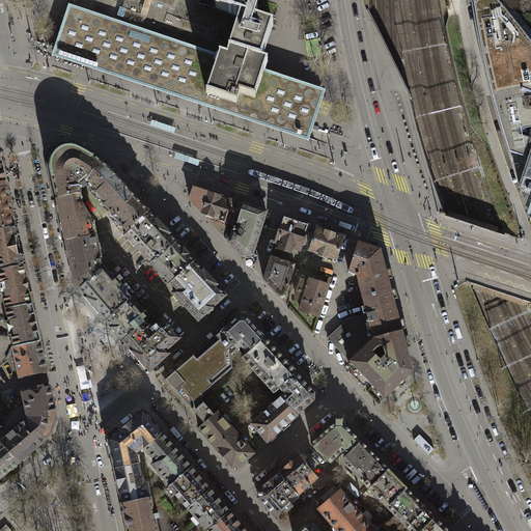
[(200,0),(74,0),(73,8),(70,7),(71,5),(68,4),(52,56),(53,56),(54,54),(96,64),(199,99),(207,102),(246,116),(266,123),(308,139),(307,141),(309,141),(325,92),(260,73),(252,96),(256,98),(256,100),(254,99),(252,98),(241,94),(236,93),(236,94),(240,95),(236,104),(210,95),(206,94),(206,92),(211,93),(223,57),(219,56),(220,54),(223,55),(227,56),(229,50),(241,17),(216,8),(199,3),(200,0)]
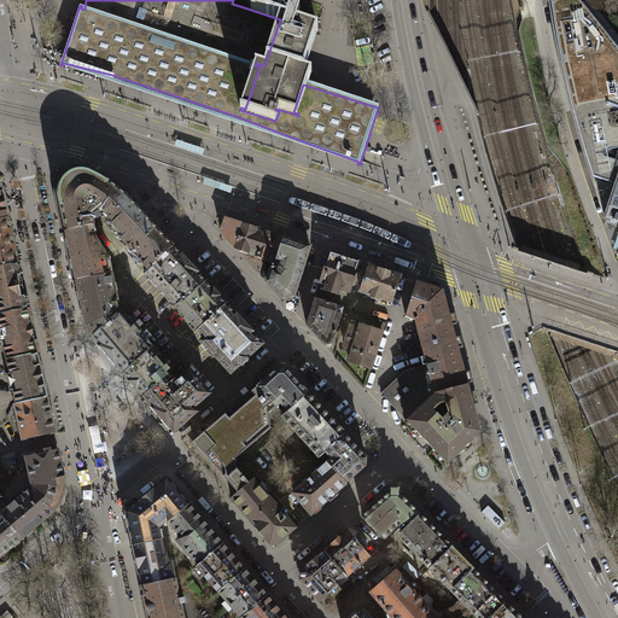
[(254,0),(251,10),(280,19),(267,58),(304,70),(318,30),(297,23),(301,13),(293,11),(296,0),(254,0)]
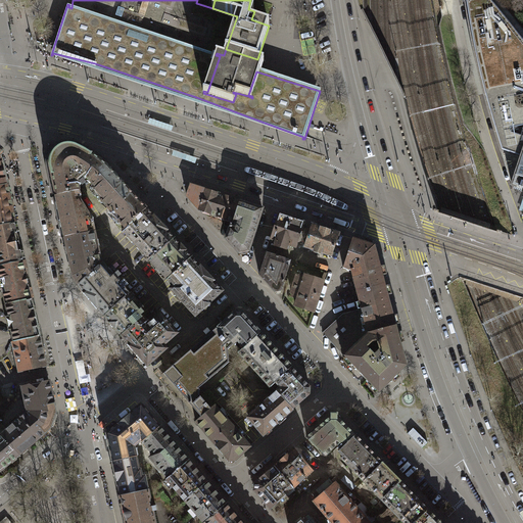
[(522,38),(491,0),(466,0),(467,1),(466,1),(471,32),(476,55),(485,96),(494,128),(502,151),(503,151),(511,181),(514,181),(513,186),(522,189),(522,38)]
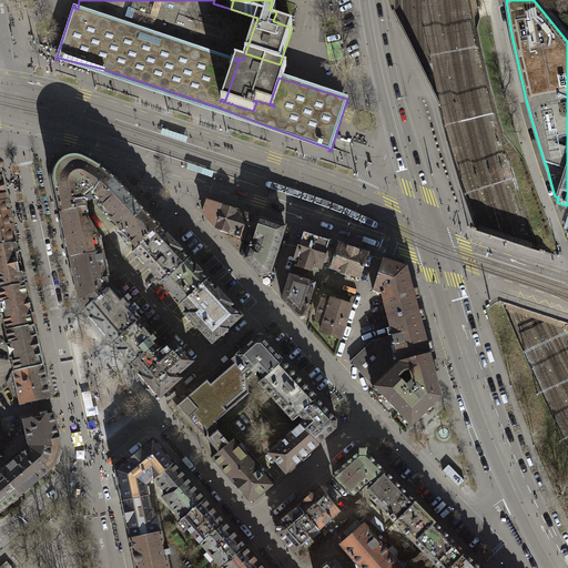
[(280,64),(245,53),(243,60),(239,59),(235,58),(234,60),(239,61),(225,100),(221,99),(221,101),(224,102),(253,111),(256,102),(253,101),(253,100),(257,101),(270,104),(272,105),(274,107),(274,104),(270,103),(279,78),(282,67),(286,68),(287,67),(280,64)]
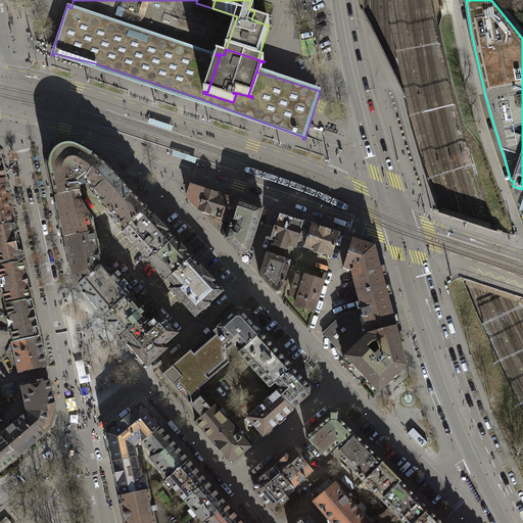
[(53,53),(52,55),(302,139),(303,137),(262,122),(242,114),(196,97),(95,63),(53,53)]
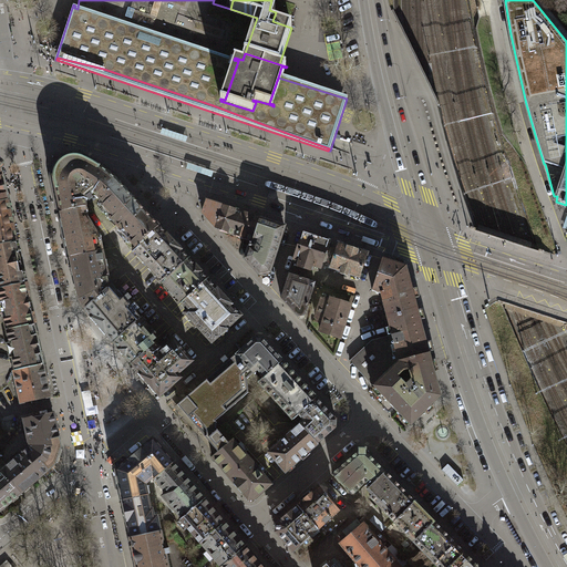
[(86,206),(84,199),(85,198),(90,203),(94,198),(91,195),(94,192),(100,198),(117,182),(112,176),(106,173),(101,168),(95,164),(89,161),(82,157),(78,156),(72,156),(68,157),(63,160),(60,162),(58,165),(57,167),(54,171),(54,176),(54,182),(60,206),(61,212),(86,206)]
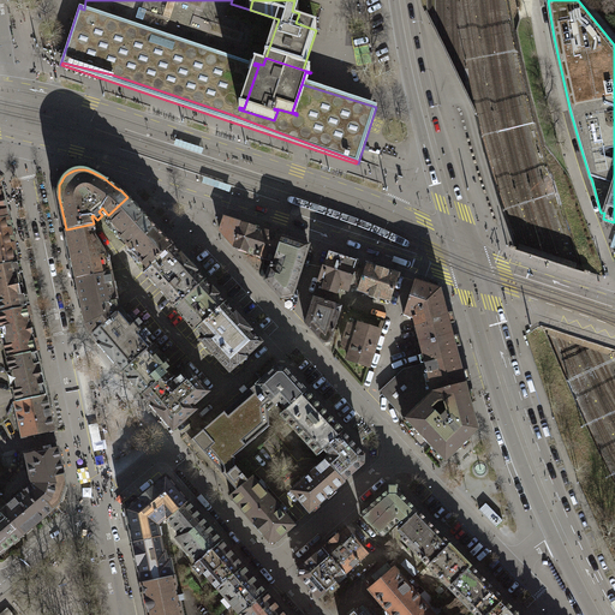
[(127,197),(108,215),(114,222),(112,225),(118,236),(126,244),(150,222),(142,213),(127,197)]
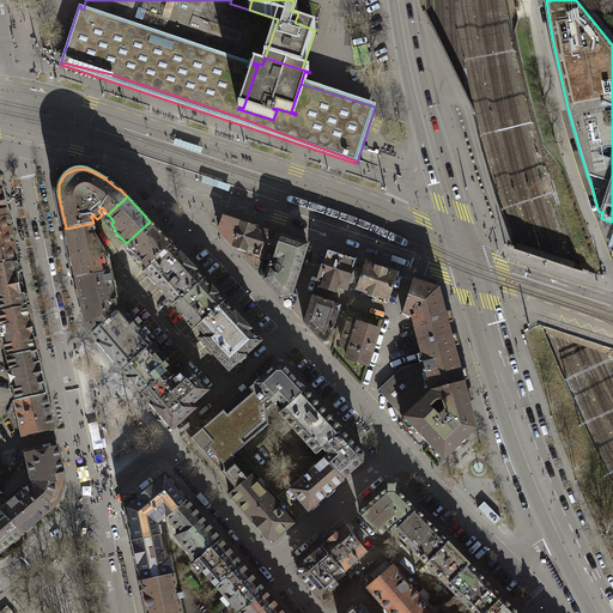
[(219,231),(235,247),(272,260),(274,260),(281,236),(224,217),(219,231)]
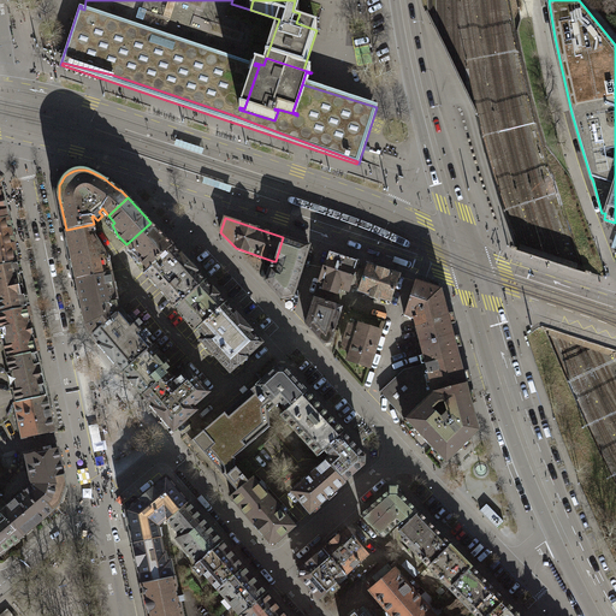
[(0,266),(18,264),(9,219),(0,220),(0,266)]
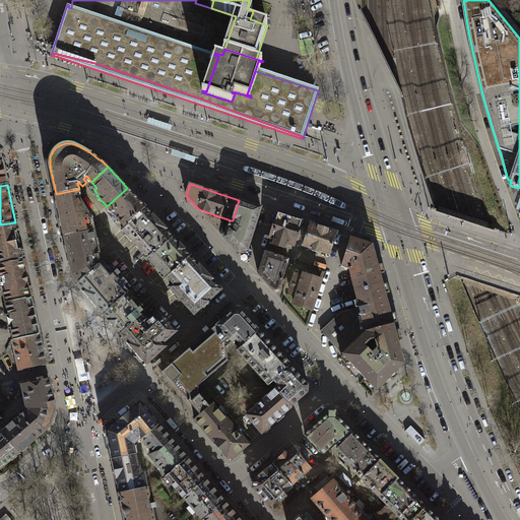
[(127,188),(107,206),(112,212),(111,212),(124,228),(145,208),(133,194),(127,188)]
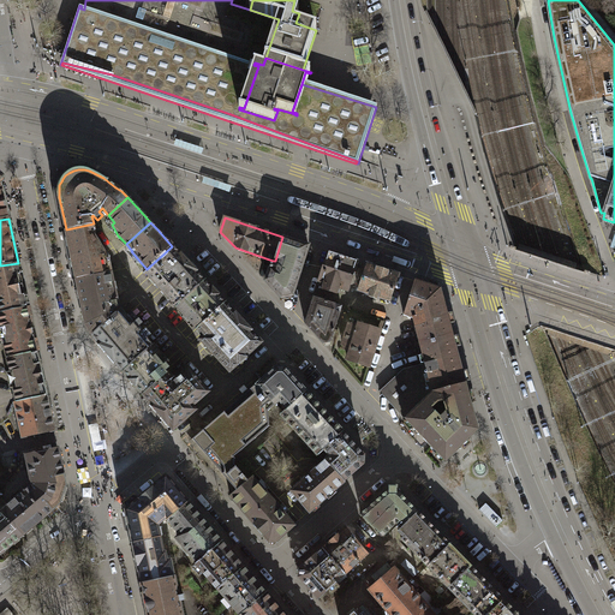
[(108,258),(97,242),(94,224),(66,230),(69,240),(77,279),(111,272),(108,258)]
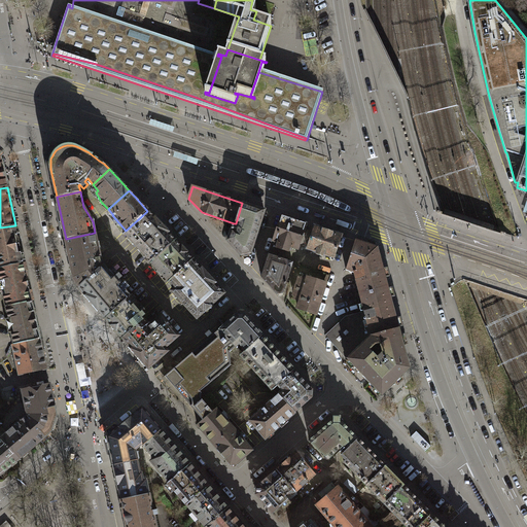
[(234,223),(227,240),(241,255),(250,253),(265,211),(242,203),(236,223),(234,223)]
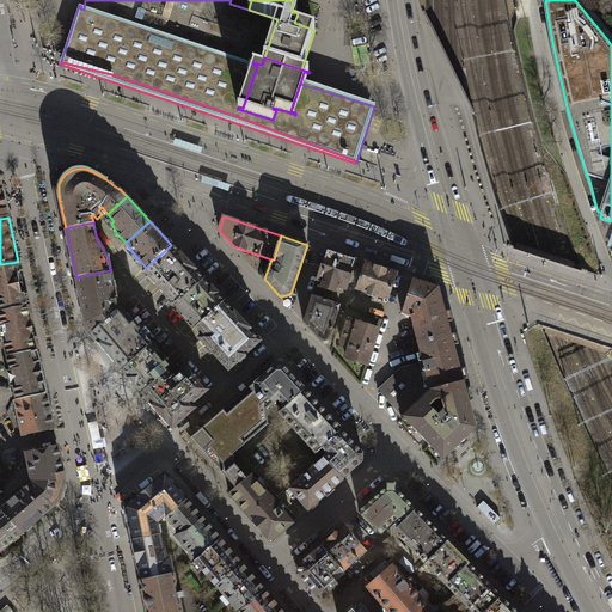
[(176,305),(203,280),(184,259),(171,245),(146,268),(144,270),(176,305)]
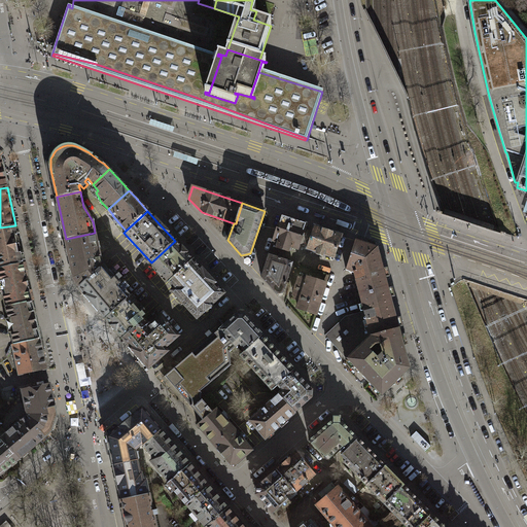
[(307,223),(282,216),(274,241),(279,243),(277,248),(288,252),(290,247),(299,249),(307,223)]
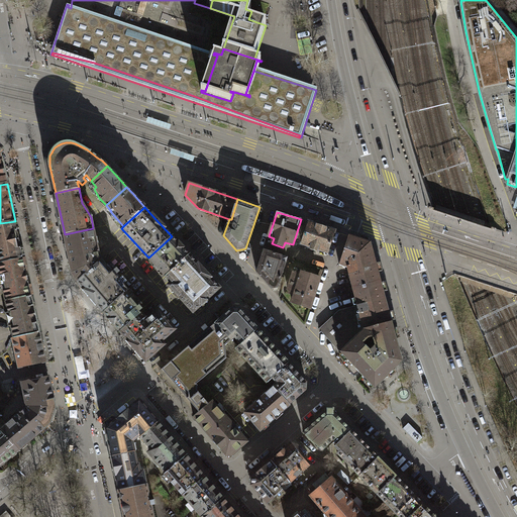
[(0,263),(23,259),(22,256),(25,255),(23,248),(21,248),(17,230),(19,229),(17,222),(15,222),(15,221),(0,223),(0,263)]
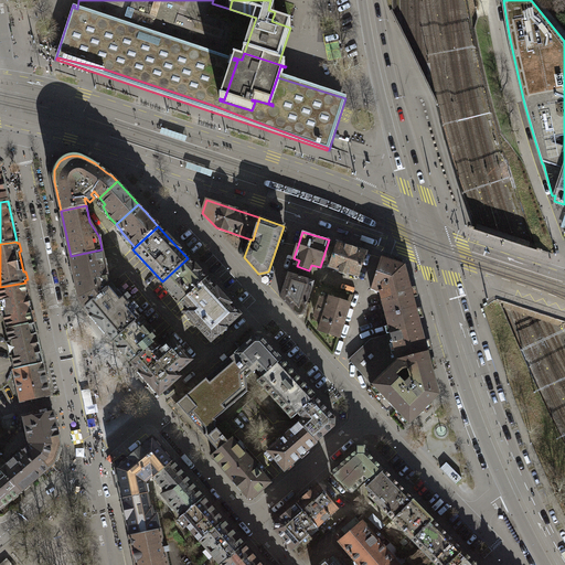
[(366,253),(338,243),(330,267),(340,270),(339,273),(347,275),(348,273),(359,276),(366,253)]
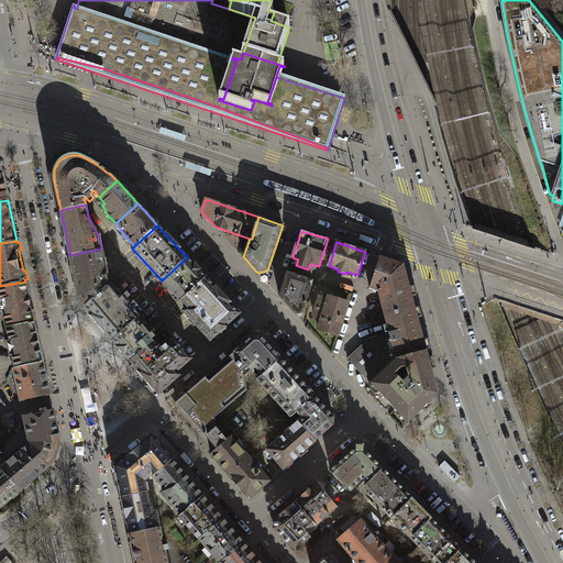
[(80,300),(81,304),(85,307),(111,283),(108,278),(101,249),(70,255),(75,277),(79,297),(80,300)]
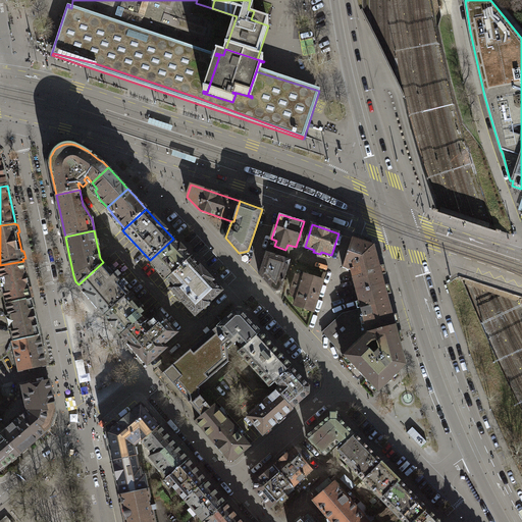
[(357,294),(385,285),(382,275),(386,274),(384,266),(380,267),(374,246),(371,245),(372,241),(365,238),(364,242),(353,238),(343,268),(351,270),(357,294)]
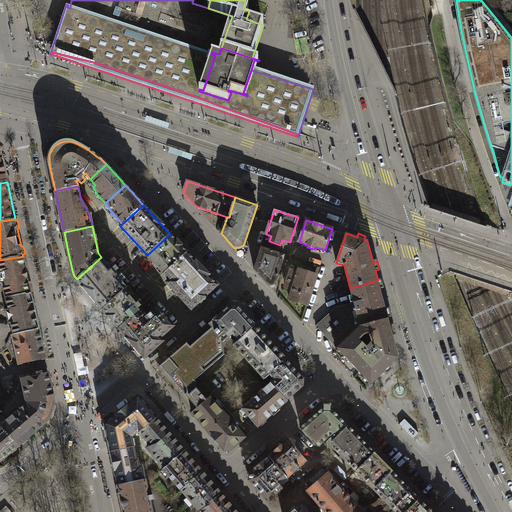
[(170,234),(147,255),(164,273),(187,252),(178,242),(170,234)]
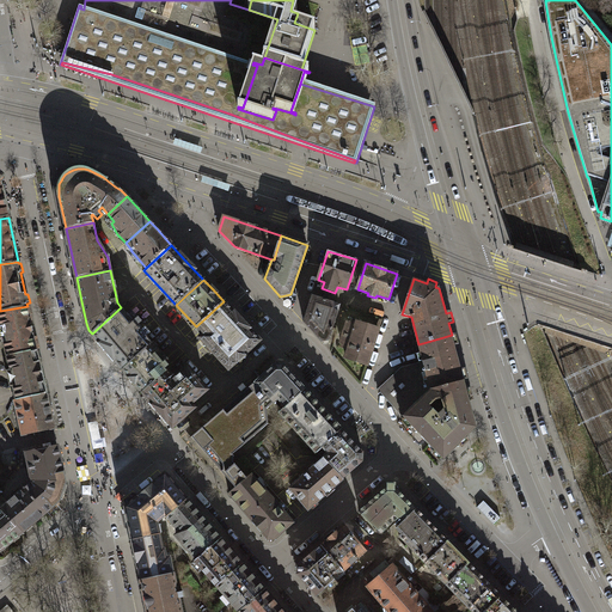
[(368,293),(357,289),(353,304),(384,314),(389,299),(377,295),(375,298),(367,295),(368,293)]
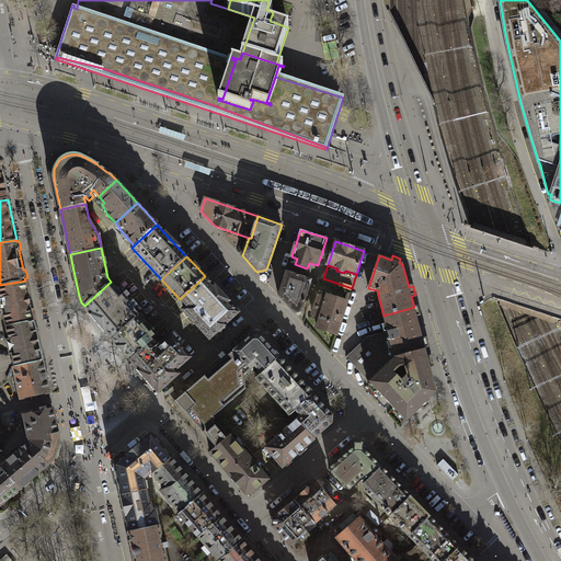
[(296,313),(301,312),(312,279),(287,272),(278,295),(296,313)]
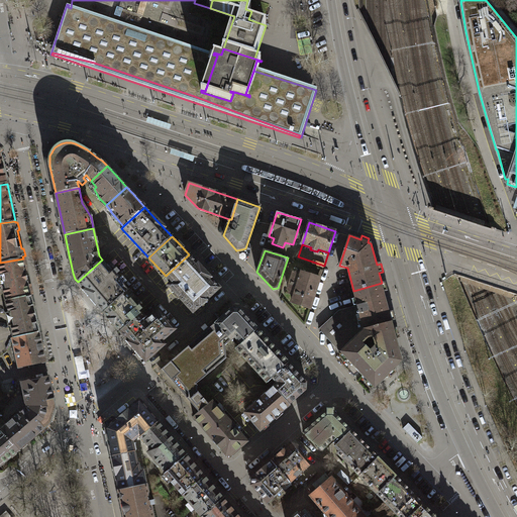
[(189,254),(166,276),(172,283),(169,286),(193,312),(220,288),(207,274),(190,254),(189,254)]
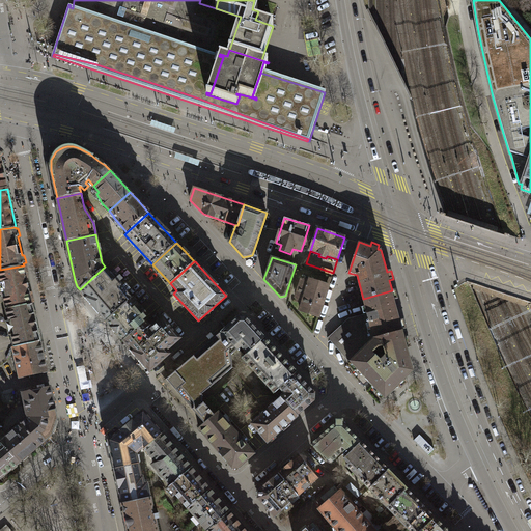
[(0,270),(0,279),(6,309),(32,304),(24,266),(0,270)]
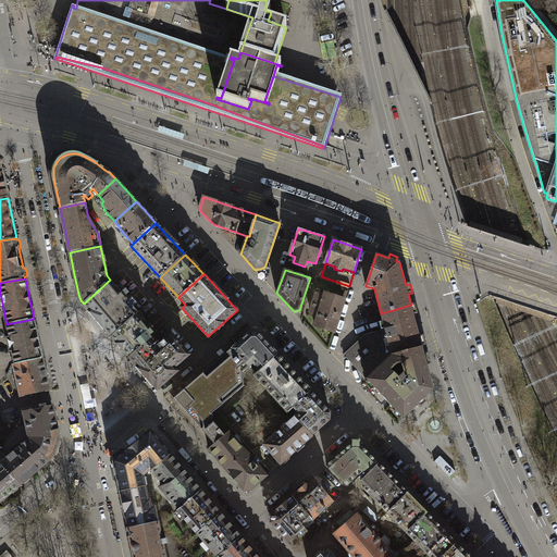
[(97,318),(112,336),(138,313),(125,297),(130,293),(126,289),(121,293),(110,280),(84,304),(97,318)]
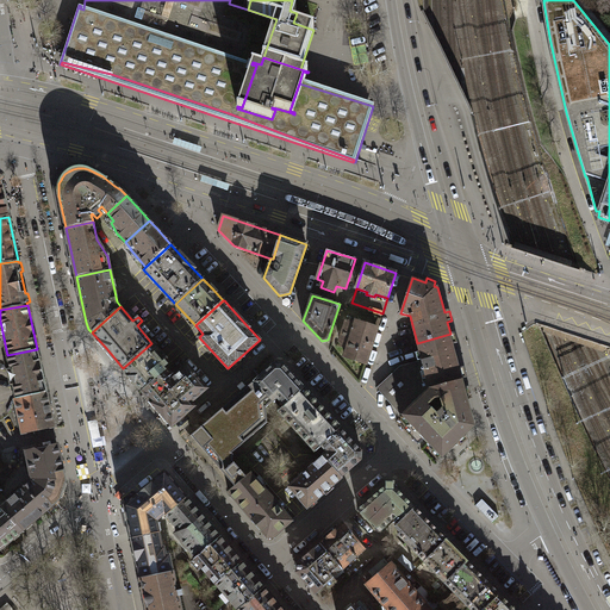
[(355,323),(347,321),(340,342),(343,343),(342,347),(347,348),(344,356),(367,363),(378,329),(355,322),(355,323)]
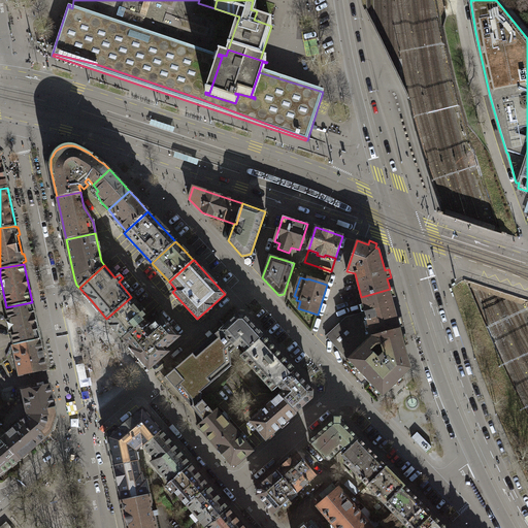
[(390,289),(361,297),(365,312),(371,336),(400,329),(400,328),(403,327),(401,319),(398,320),(392,298),(396,297),(394,289),(390,290),(390,289)]
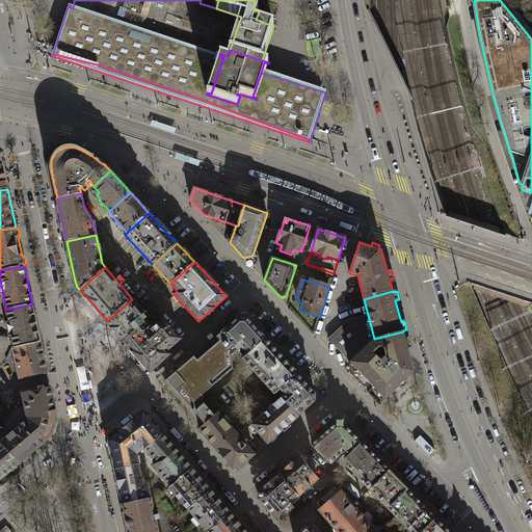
[(121,337),(125,341),(144,323),(143,321),(147,318),(143,315),(144,314),(132,299),(107,321),(121,337)]
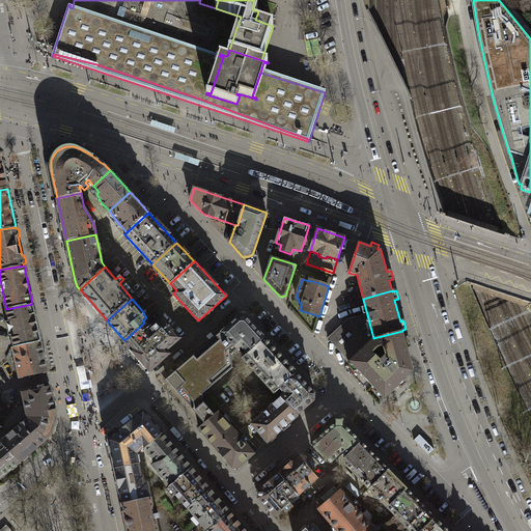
[(32,304),(6,309),(14,343),(15,347),(40,341),(39,338),(32,304)]
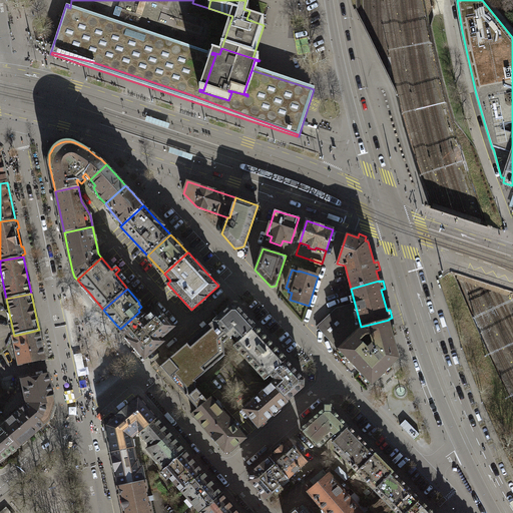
[(317,327),(338,349),(361,328),(361,327),(355,304),(337,309),(317,327)]
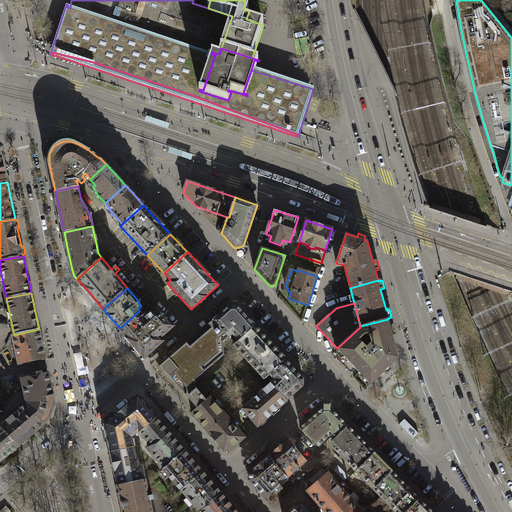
[(230,306),(214,320),(230,336),(233,334),(238,340),(239,340),(255,326),(237,306),(230,306)]
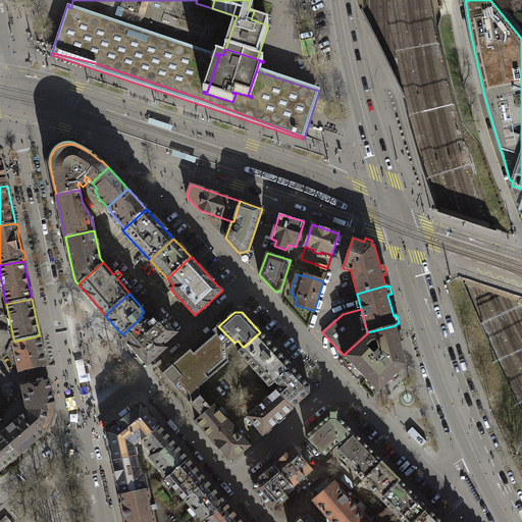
[(148,323),(142,317),(122,334),(121,334),(147,364),(166,348),(163,345),(177,332),(160,313),(148,323)]
